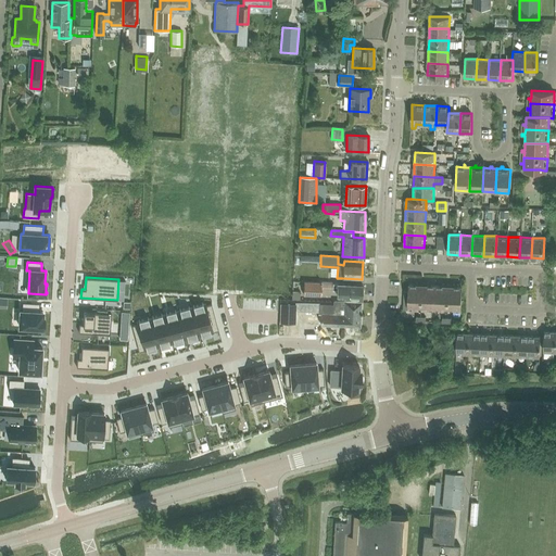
[(321,282),(304,281),(303,294),(320,294),(321,282)]
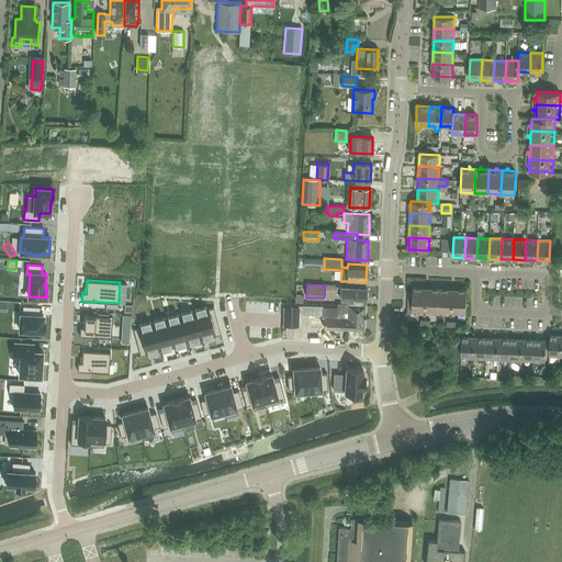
[(336,285),(336,293),(340,293),(340,298),(348,299),(348,301),(366,302),(366,296),(368,295),(368,291),(366,290),(366,288),(340,287),(336,285)]
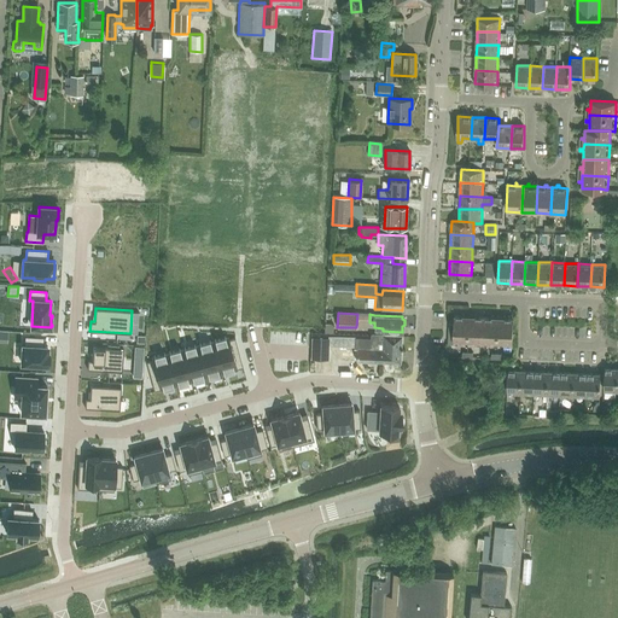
[(468,343),(470,316),(465,316),(465,314),(462,314),(462,316),(454,315),(454,324),(454,328),(453,334),(453,339),(453,342),(468,343)]
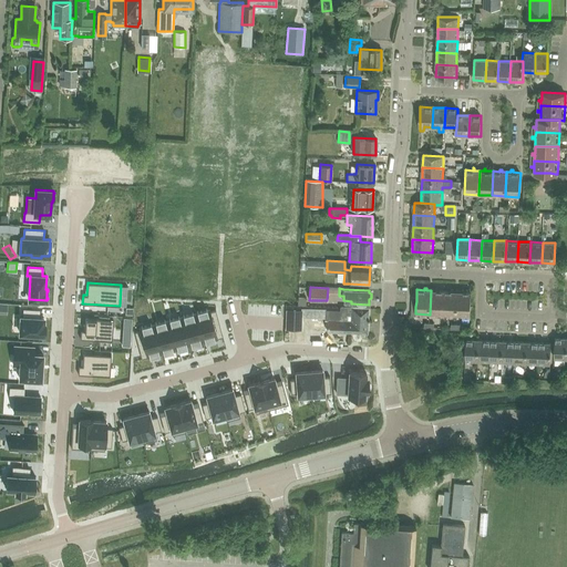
[(443,315),(444,291),(436,290),(436,288),(435,288),(435,290),(431,290),(430,315),(443,315)]
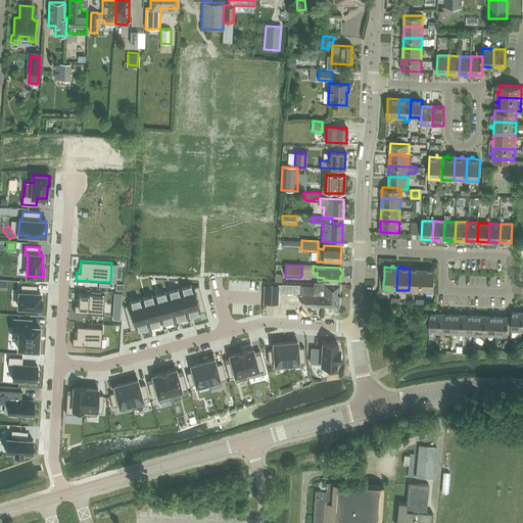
[(421,291),(422,269),(418,269),(418,267),(417,267),(416,269),(410,269),(409,290),(421,291)]
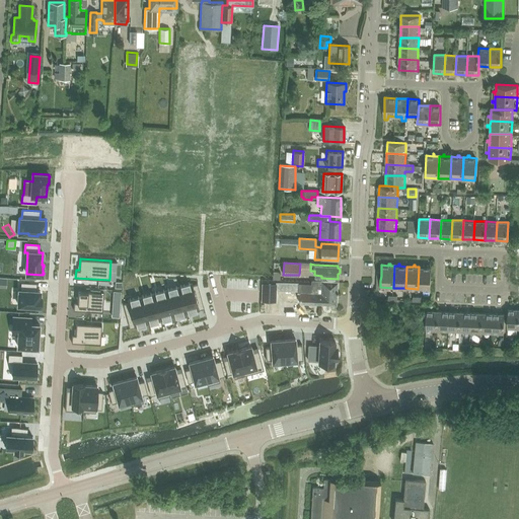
[(430,290),(431,268),(425,267),(425,266),(424,265),(423,267),(419,267),(418,289),(430,290)]
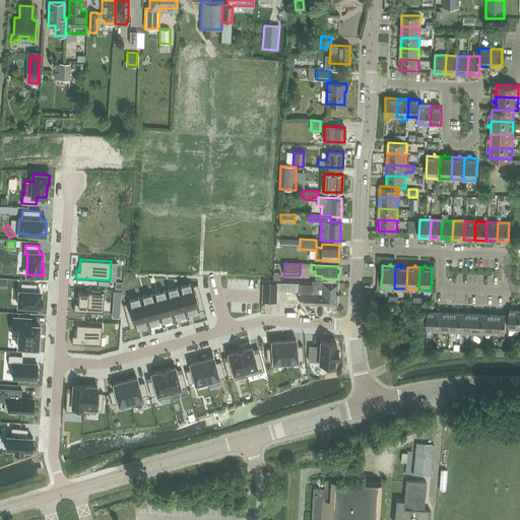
[(299,291),(299,294),(300,294),(300,304),(318,305),(335,306),(335,305),(337,305),(338,282),(312,281),(312,284),(299,284),(299,291)]
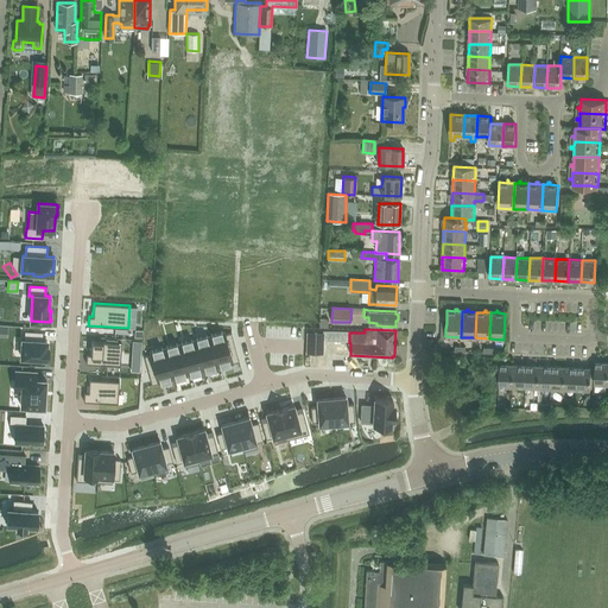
[(228,346),(227,340),(226,334),(225,330),(209,335),(214,352),(229,347),(228,346)]
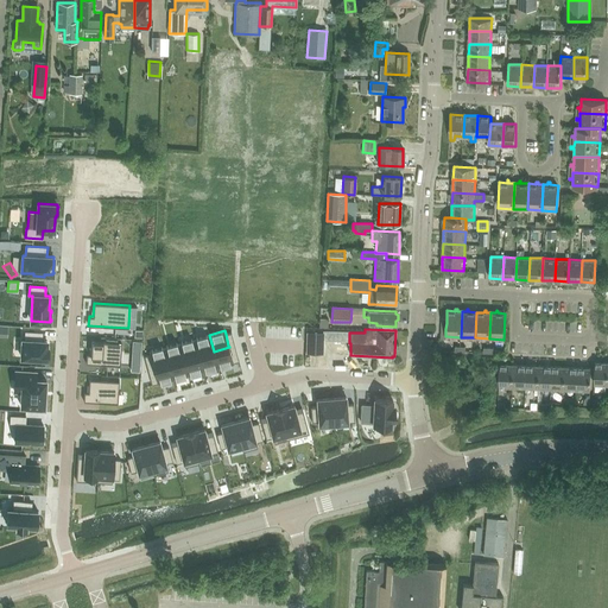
[(323,330),(323,333),(323,340),(349,341),(349,333),(349,331),(323,330)]
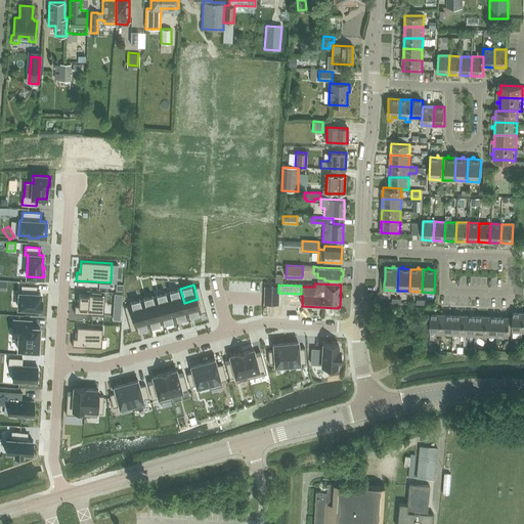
[(41,309),(42,299),(40,299),(41,294),(36,294),(36,287),(22,286),(22,293),(19,293),(18,308),(41,309)]
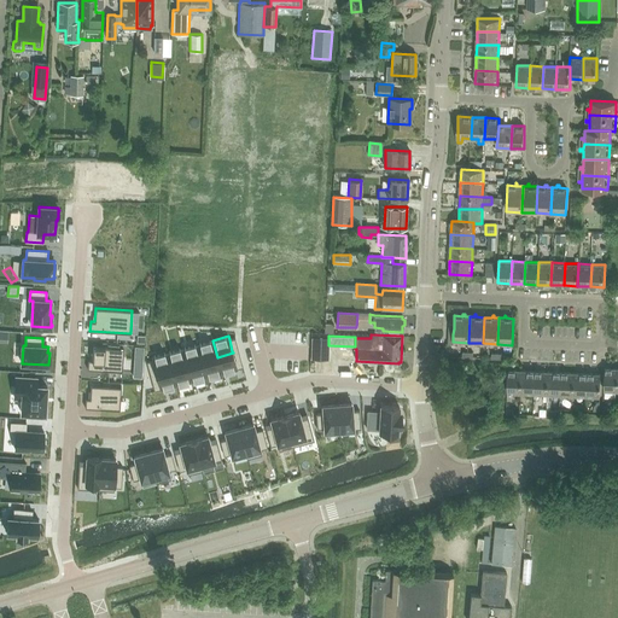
[(313,337),(312,359),(328,360),(328,345),(328,338),(313,337)]
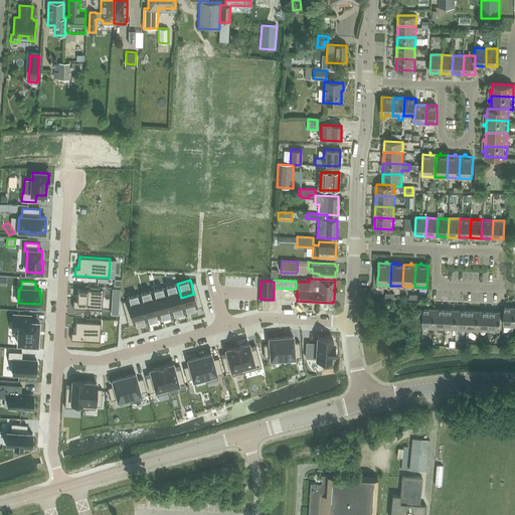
[(181,298),(177,284),(165,287),(168,301),(181,298)]
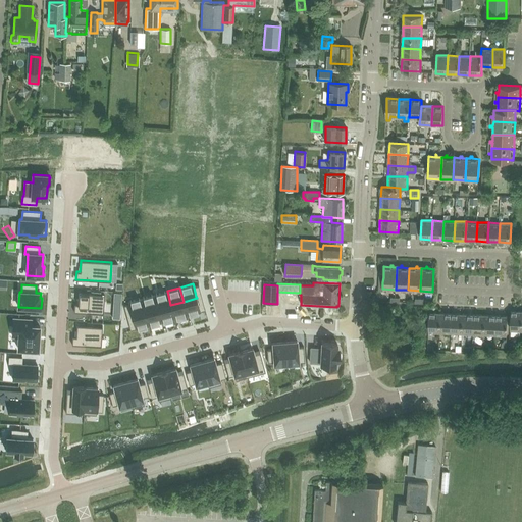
[(170,305),(167,291),(154,295),(158,308),(170,305)]
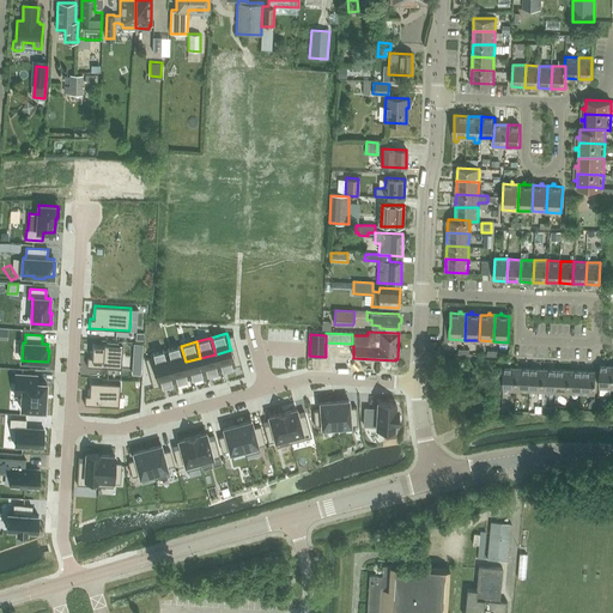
[(92,344),(92,357),(87,357),(86,366),(121,369),(122,346),(92,344)]
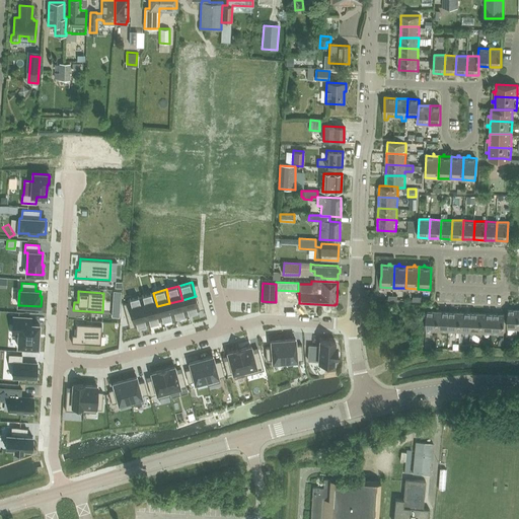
[(157,306),(153,293),(140,296),(144,310),(157,306)]
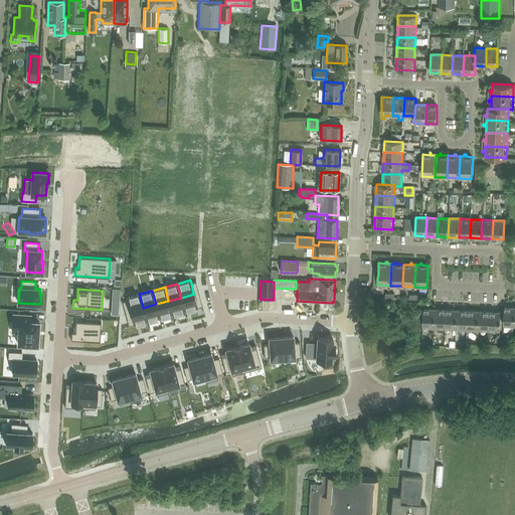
[(143,308),(139,294),(126,298),(127,300),(128,305),(130,310),(130,311),(143,308)]
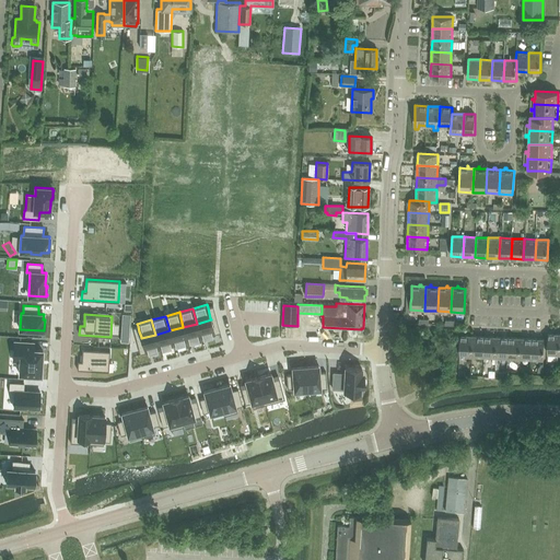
[(213,328),(212,323),(211,319),(197,324),(200,338),(216,335),(214,334),(213,328)]
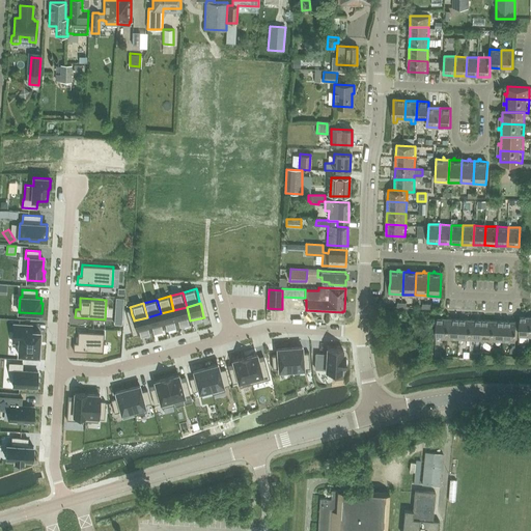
[(190,320),(187,307),(173,310),(177,324),(190,320)]
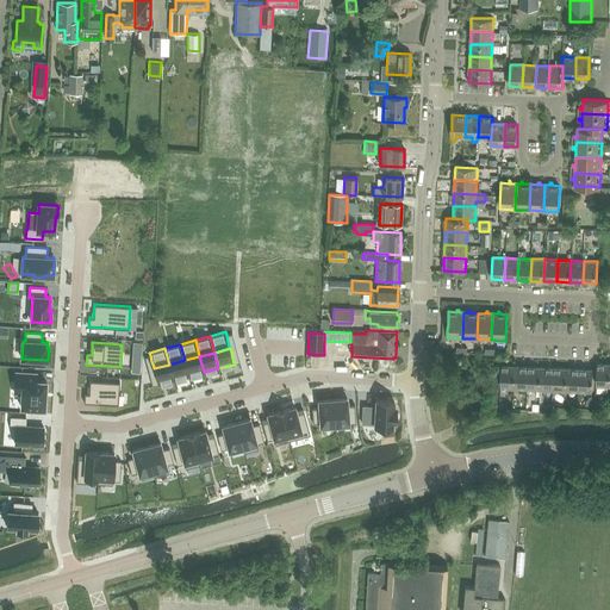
[(204,372),(199,356),(185,360),(188,377),(204,372)]
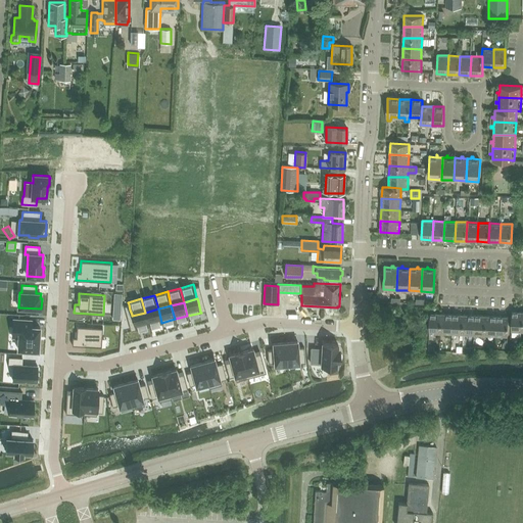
[(161,323),(158,308),(145,313),(149,326),(161,323)]
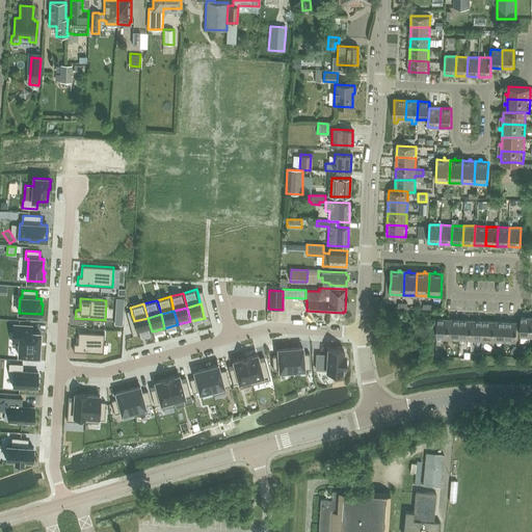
[(152,331),(148,318),(134,321),(135,325),(136,329),(138,335),(138,336),(152,331)]
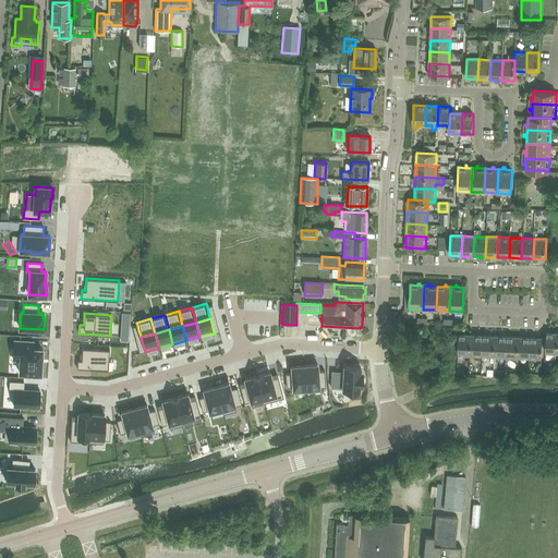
[(557,353),(557,335),(546,334),(545,353),(557,353)]
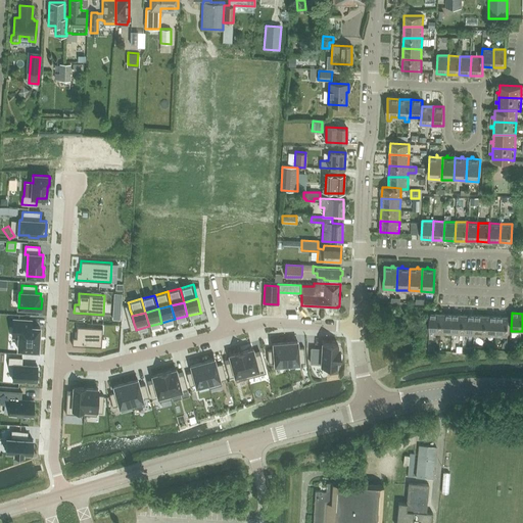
[(429,332),(440,333),(441,314),(430,314),(429,332)]
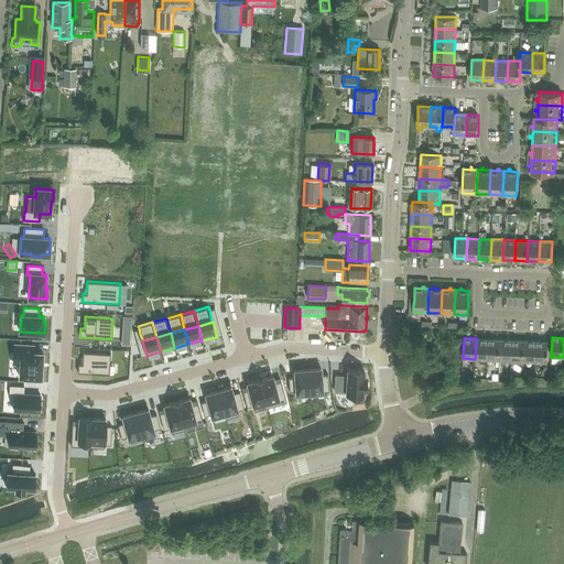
[(475,359),(487,359),(488,339),(476,338),(475,359)]
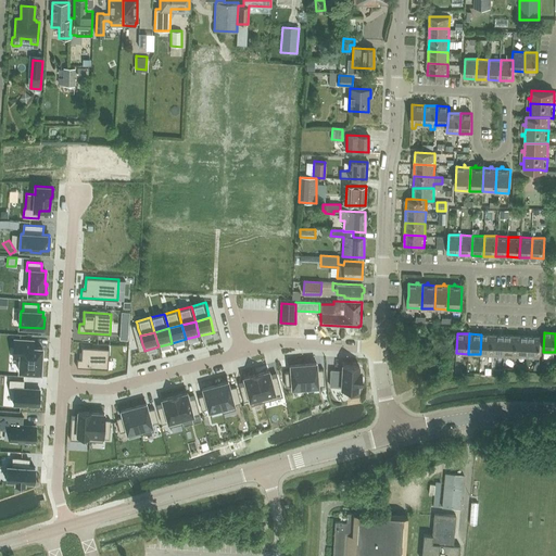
[(480,354),(492,355),(493,335),(481,335),(480,354)]
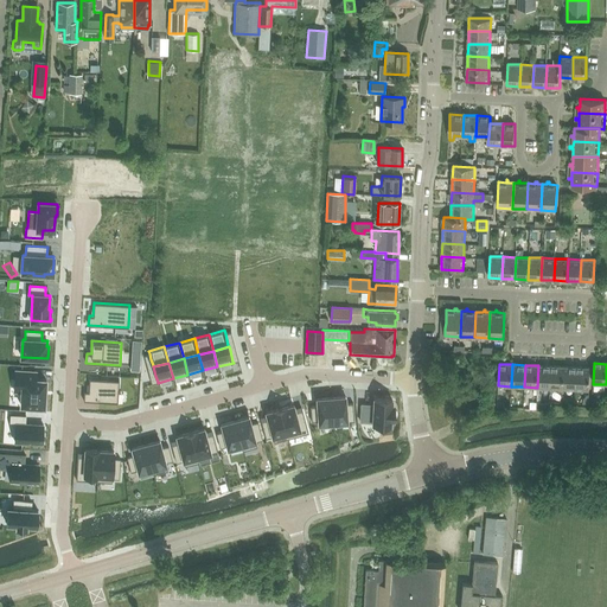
[(537,388),(550,388),(551,366),(538,365),(537,388)]
